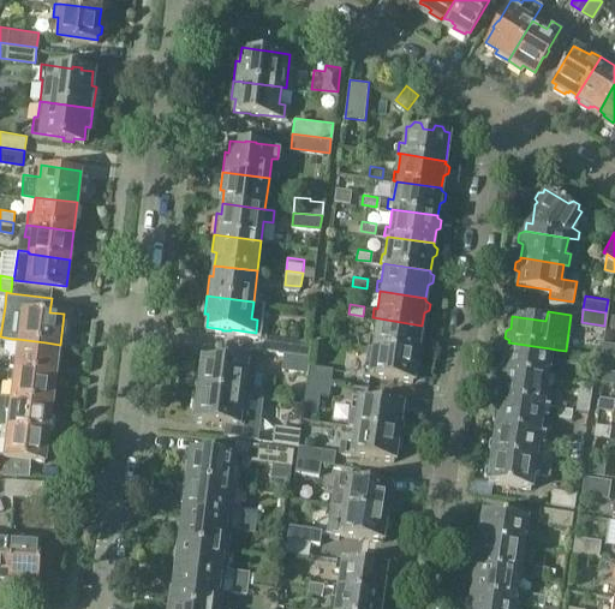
[(316,315),(312,336),(326,338),(328,316),(316,315)]
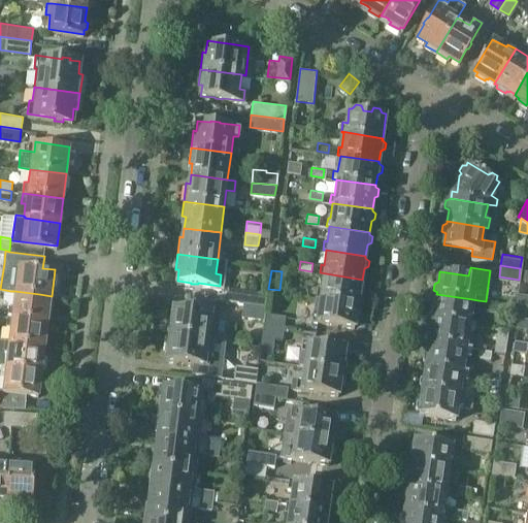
[(318,288),(317,296),(359,302),(361,292),(365,290),(365,284),(362,281),(362,280),(320,272),(319,273),(322,274),(320,289),(318,288)]
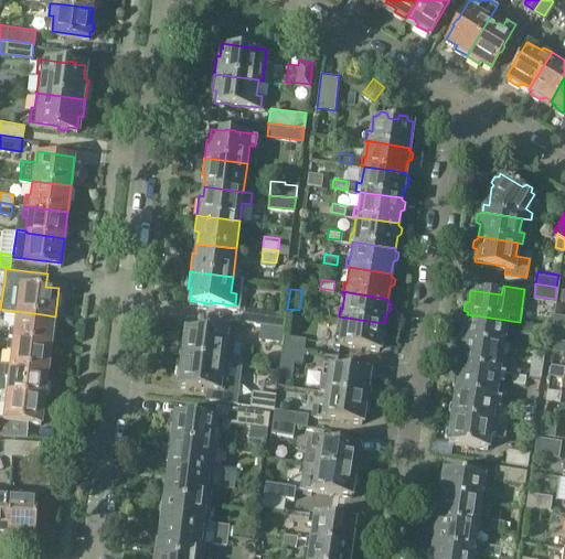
[(243,321),(258,323),(284,325),(286,311),(244,307),(243,321)]
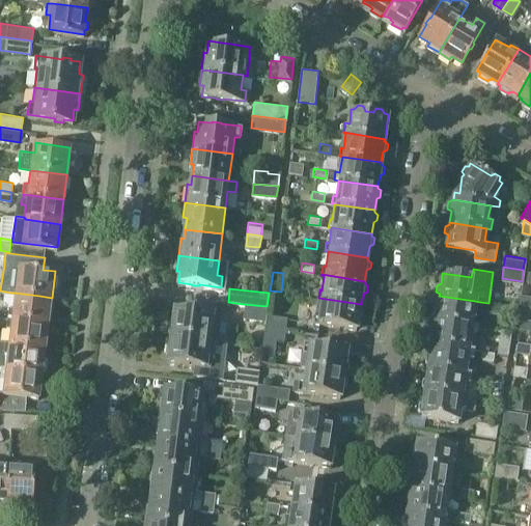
[(49,323),(52,298),(15,293),(14,306),(9,306),(7,317),(49,323)]
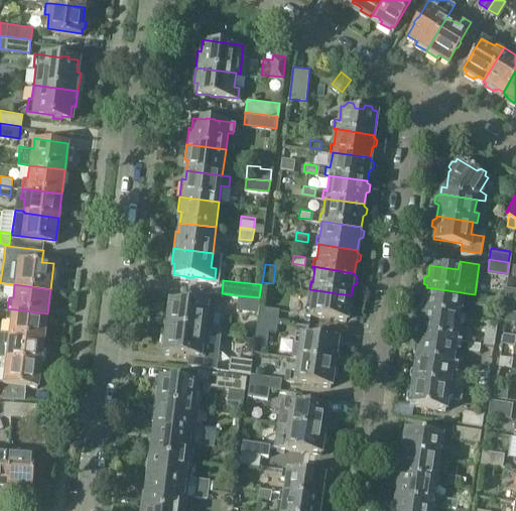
[(506,285),(504,294),(509,295),(515,296),(515,286),(510,285),(506,285)]
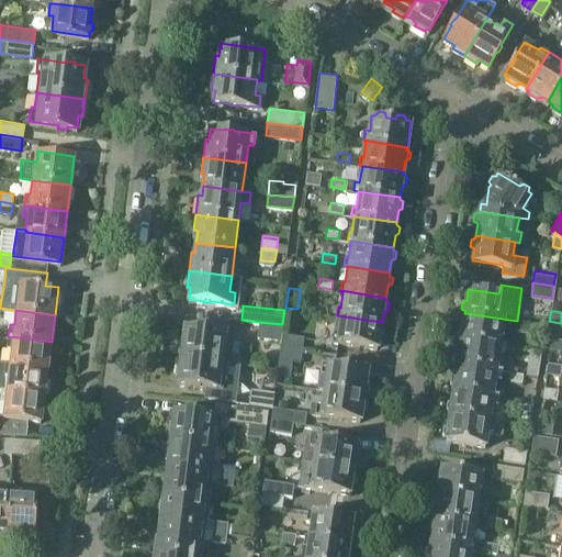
[(503,319),(464,313),(463,324),(458,326),(457,333),(461,335),(460,338),(504,345),(507,320),(503,319)]
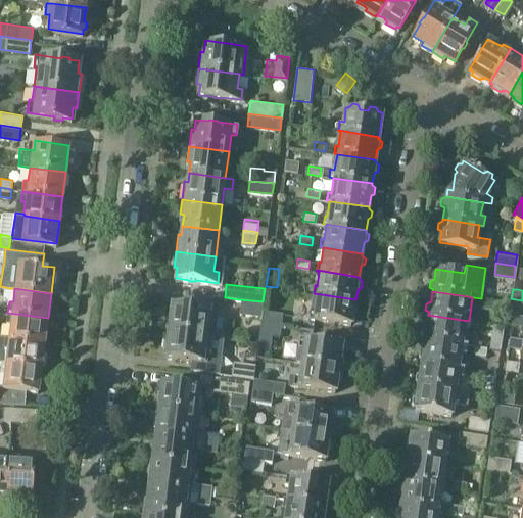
[(355,301),(355,299),(314,293),(313,293),(310,317),(352,324),(353,312),(358,310),(359,303),(355,301)]
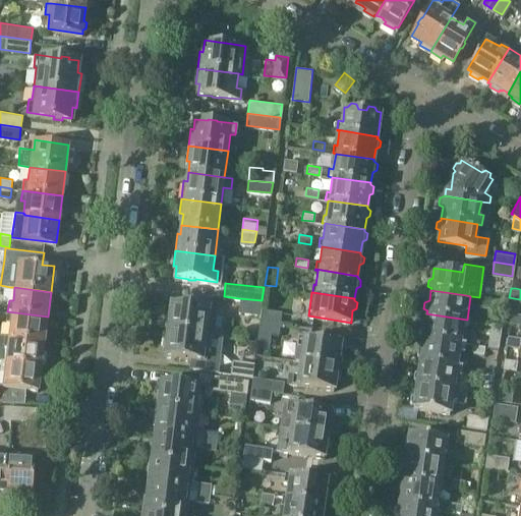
[(493,298),(480,296),(478,305),(491,306),(493,298)]
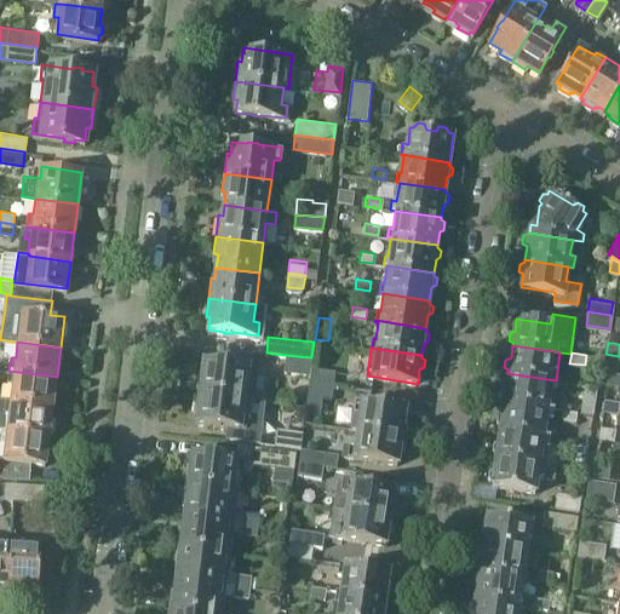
[(283,355),(281,369),(309,373),(310,366),(311,357),(283,355)]
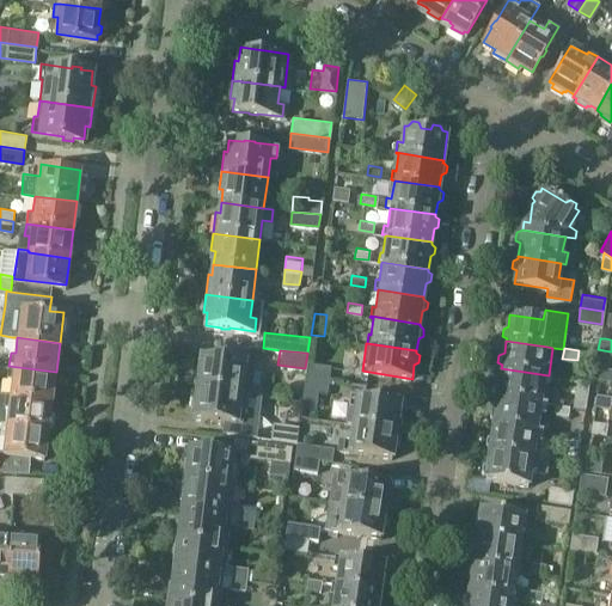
[(197,366),(195,385),(248,392),(251,360),(202,354),(201,366),(197,366)]
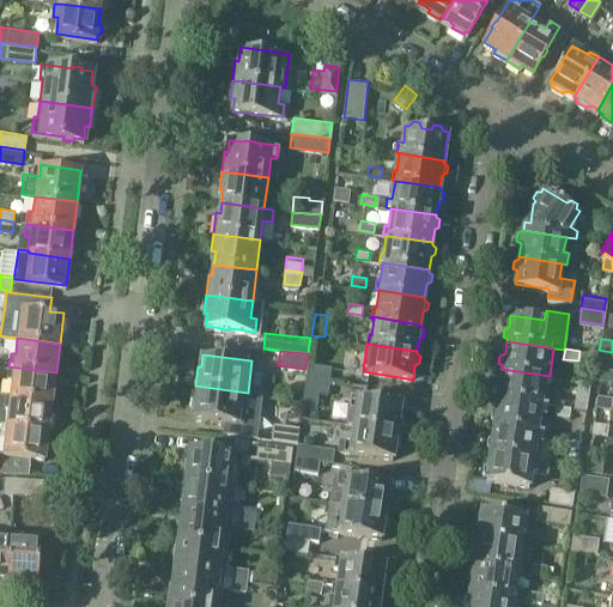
[(305,369),(305,375),(329,378),(331,365),(307,362),(305,369)]
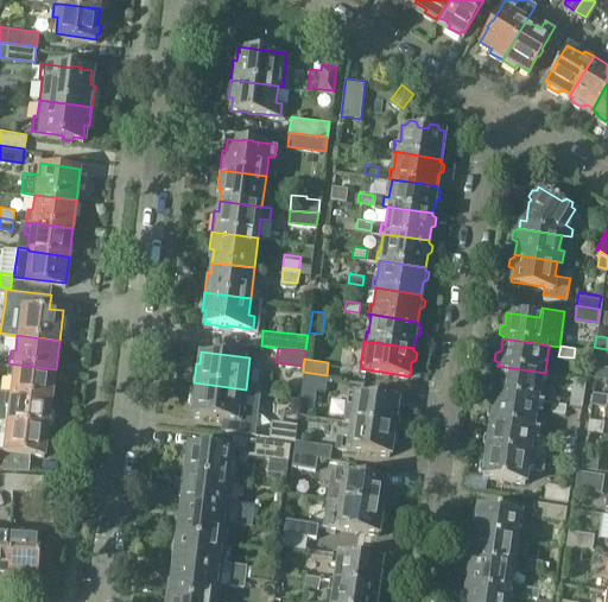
[(52,395),(56,369),(8,363),(7,374),(12,374),(11,390),(52,395)]
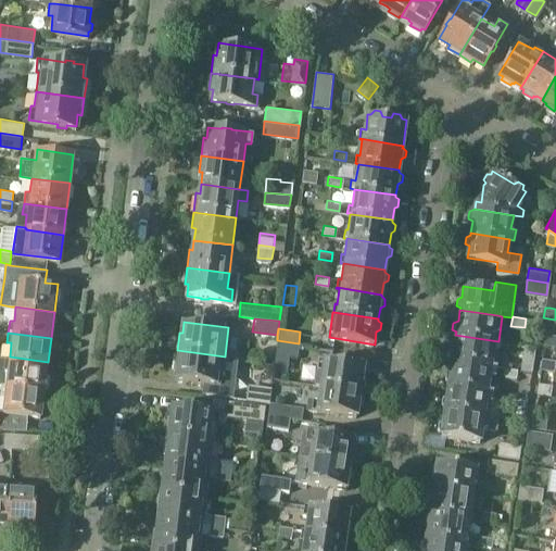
[(555,334),(546,333),(545,343),(555,345),(555,334)]
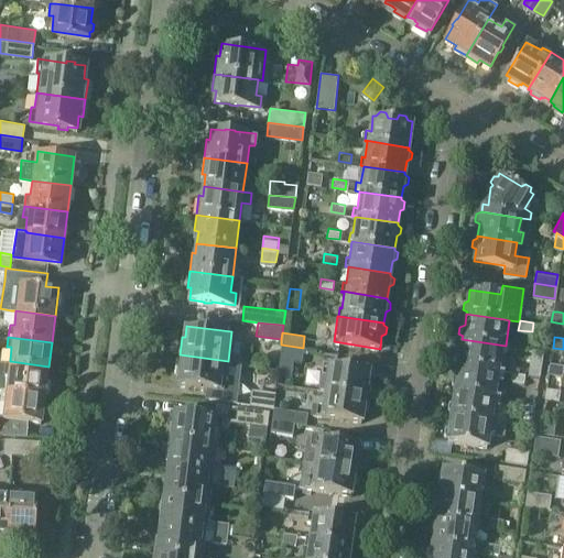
[(508,346),(506,346),(462,339),(461,351),(456,353),(455,359),(458,361),(458,363),(501,370),(503,356),(507,356),(508,346)]
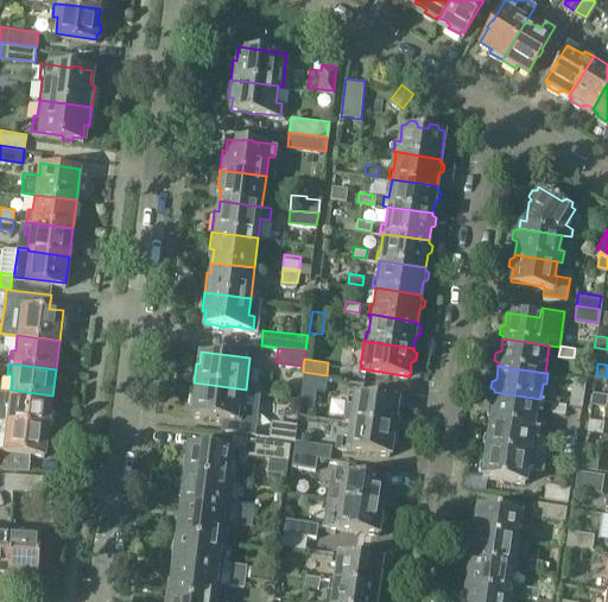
[(327,375),(303,372),(301,384),(325,387),(327,375)]
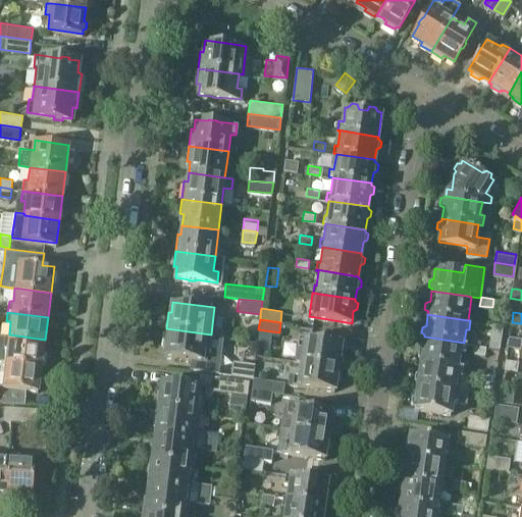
[(492,323),(489,346),(500,348),(503,324),(492,323)]
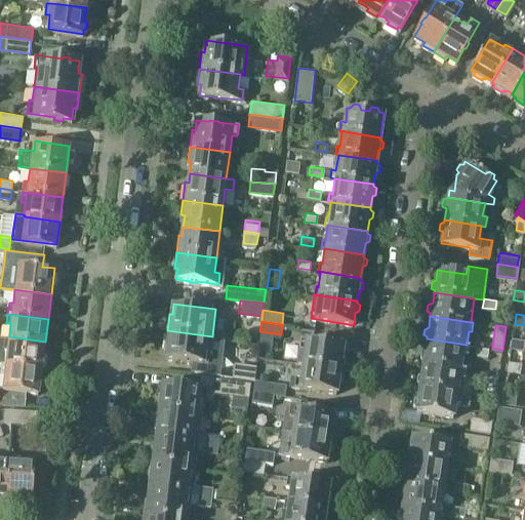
[(167,330),(165,347),(168,347),(167,358),(193,361),(191,370),(220,374),(225,337),(212,336),(167,330)]
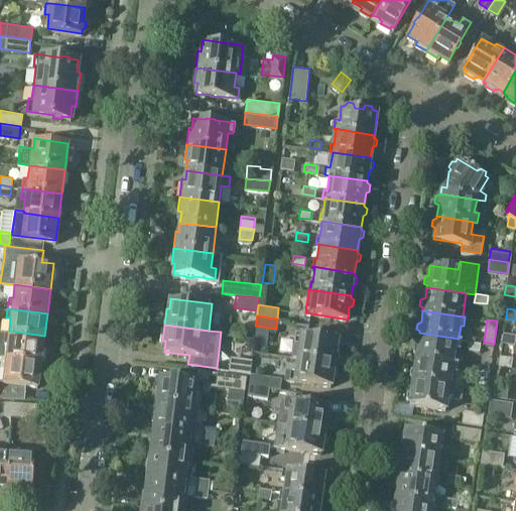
[(0,330),(0,355),(2,355),(6,356),(41,360),(44,336),(9,331),(5,331),(0,330)]
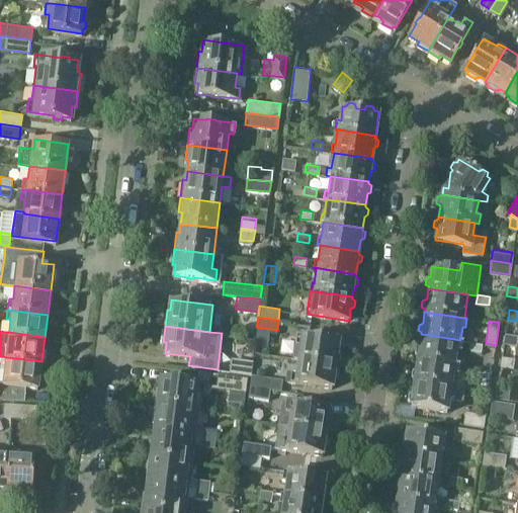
[(296,343),(294,356),(300,357),(336,362),(337,360),(340,358),(341,353),(338,350),(339,339),(297,333),(296,343)]
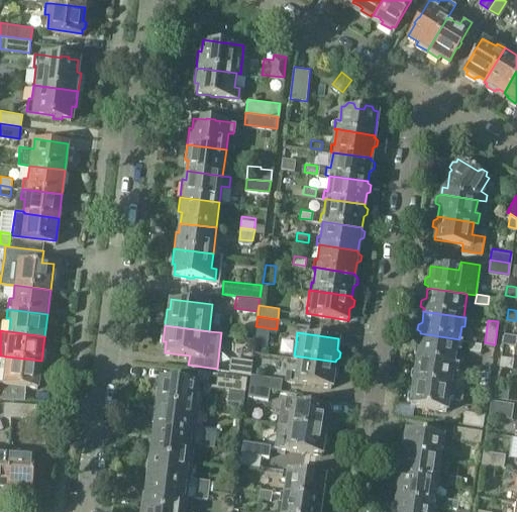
[(516,334),(516,333),(505,332),(503,341),(516,343),(516,334)]
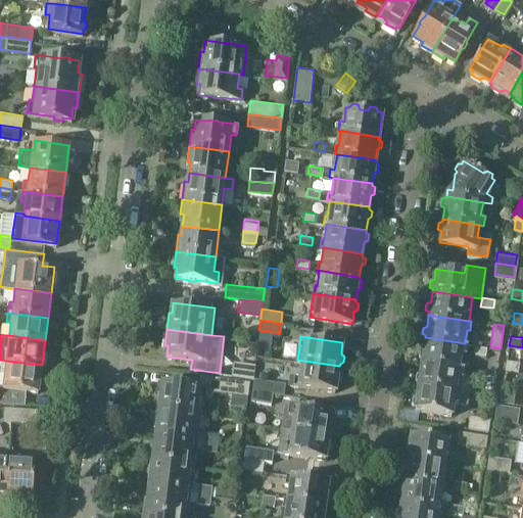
[(422,361),(458,366),(462,367),(464,354),(467,355),(468,344),(465,343),(425,337),(424,348),(420,350),(419,357),(422,359),(422,361)]
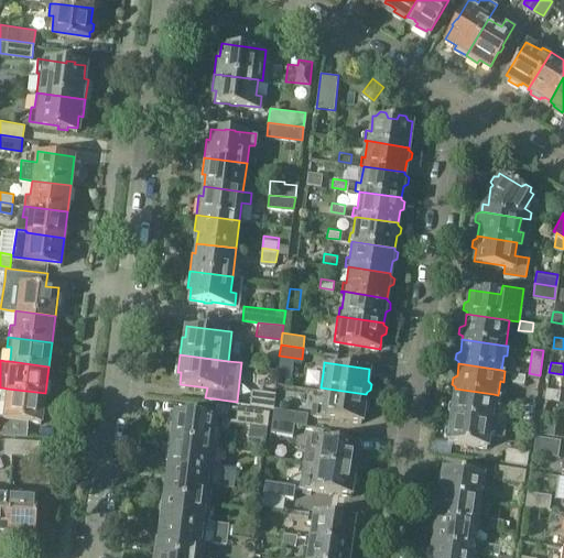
[(524,382),(525,373),(512,371),(510,381),(524,382)]
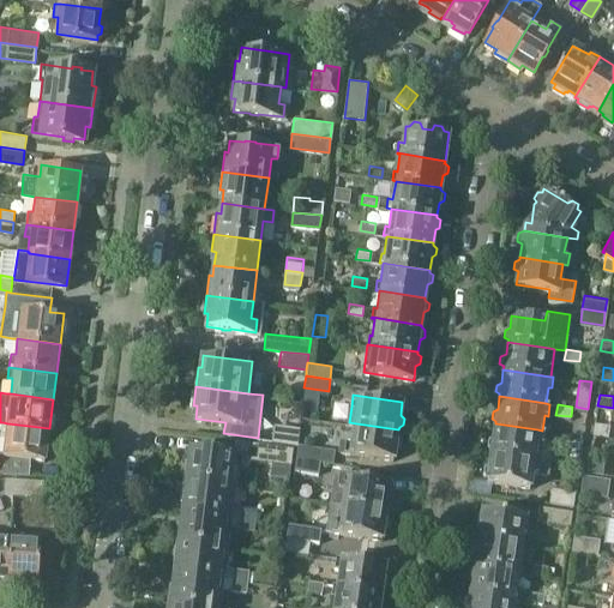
[(44,459),(49,428),(7,423),(2,422),(1,434),(7,435),(5,453),(44,459)]
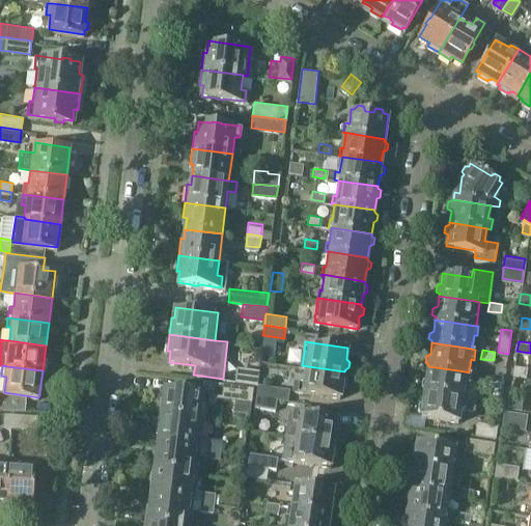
[(235,365),(234,380),(258,383),(260,368),(235,365)]
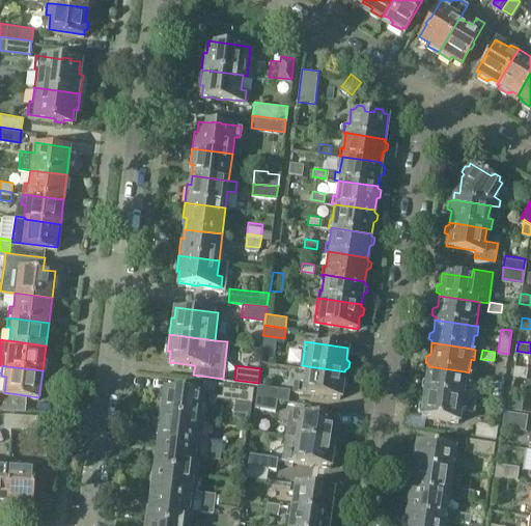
[(528,367),(515,365),(513,377),(527,378),(528,367)]
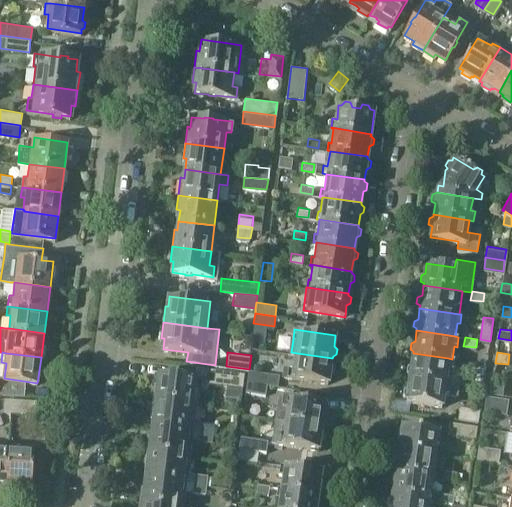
[(284,365),(282,375),(288,376),(329,382),(330,371),(335,369),(335,364),(332,361),(332,358),(297,353),(295,367),(289,366),(284,365)]
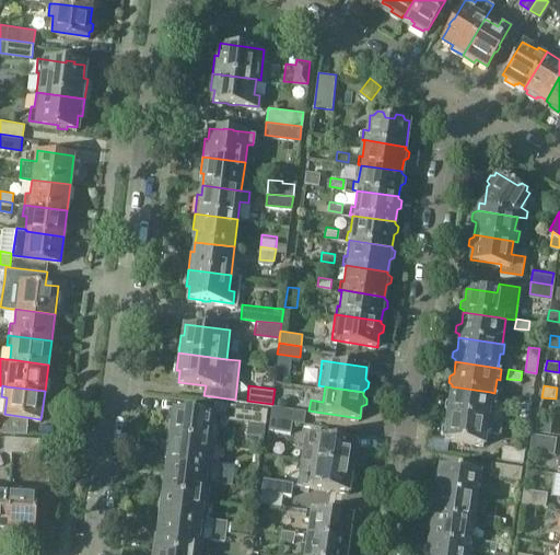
[(445,401),(445,406),(448,409),(448,412),(487,417),(489,403),(494,403),(496,393),(491,392),(452,386),(450,399),(445,401)]
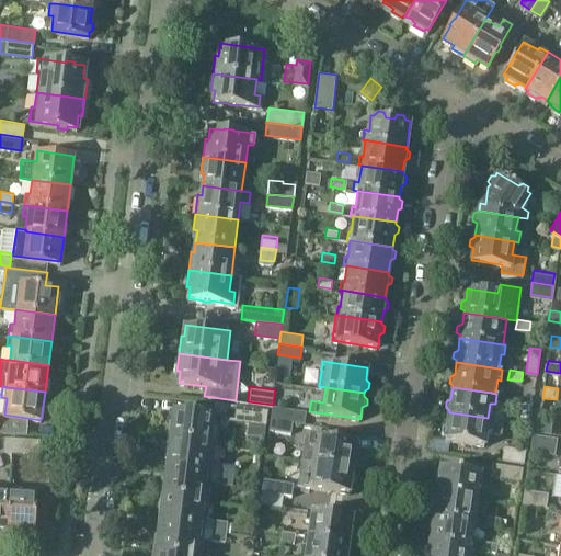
[(171,419),(169,437),(215,443),(217,427),(228,428),(229,418),(265,423),(267,409),(224,404),(222,413),(212,412),(199,411),(175,408),(174,420),(171,419)]
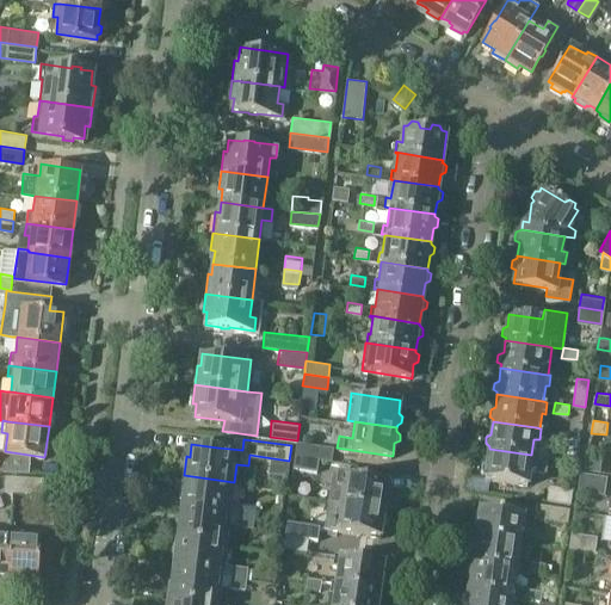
[(297,440),(296,454),(319,457),(332,458),(334,446),(297,440)]
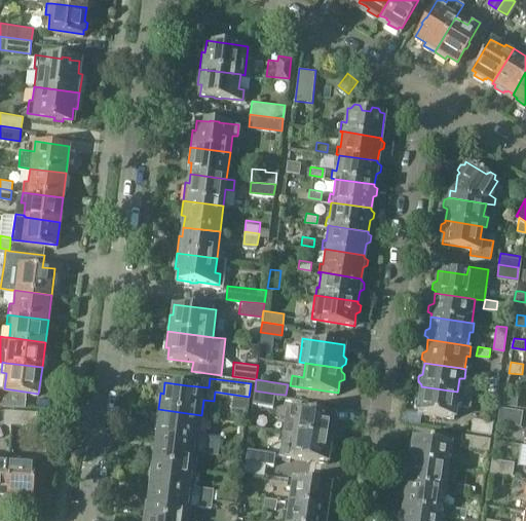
[(486,396),(496,397),(498,386),(487,384),(486,396)]
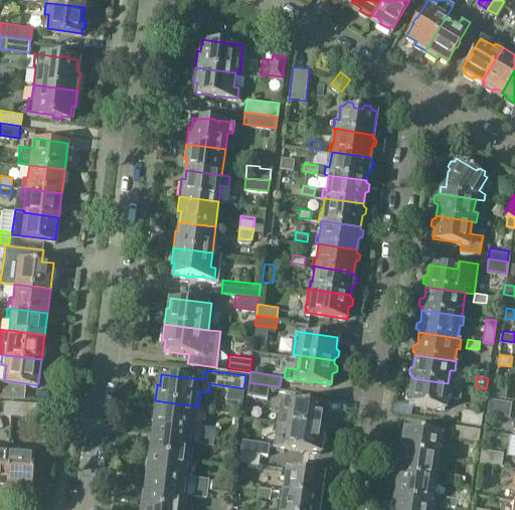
[(446,393),(461,395),(462,386),(451,384),(412,378),(410,389),(406,391),(405,396),(409,399),(409,402),(444,407),(446,393)]
